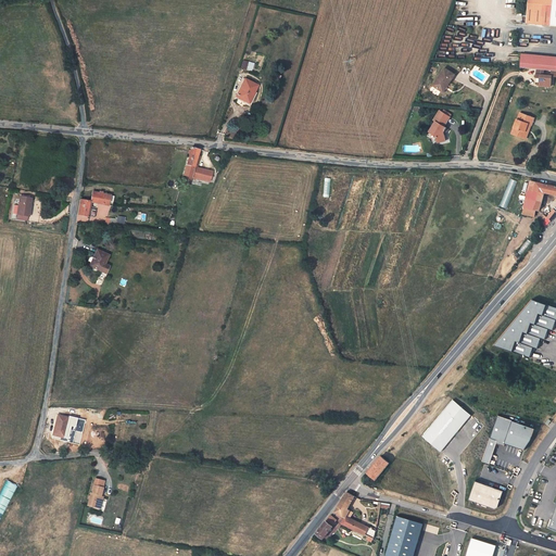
[(555,0),(528,0),(527,16),(555,19),(555,0)]
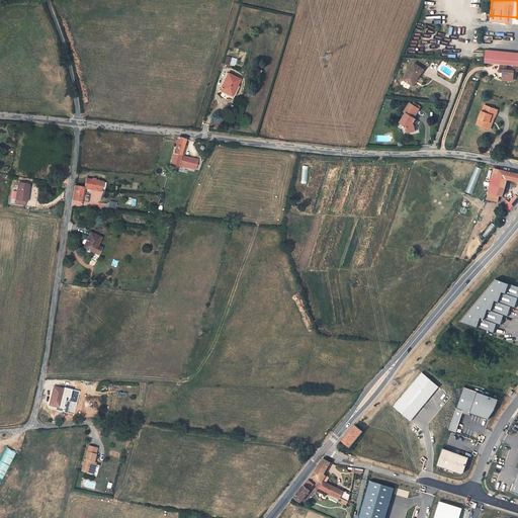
[(458,35),(459,28),(444,26),(443,33),(458,35)]
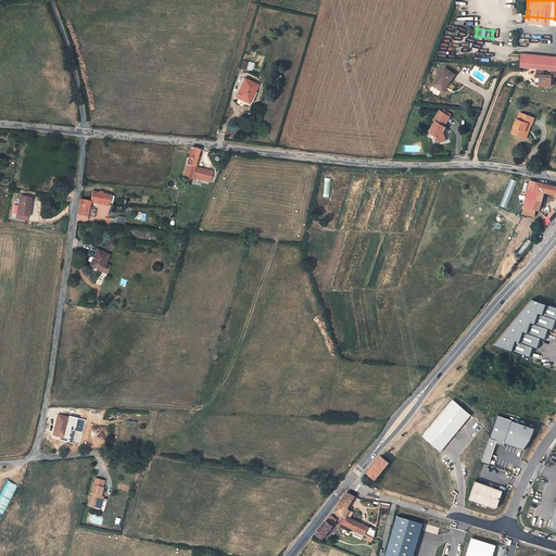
[(555,52),(518,49),(517,63),(532,65),(548,66),(555,66),(555,52)]
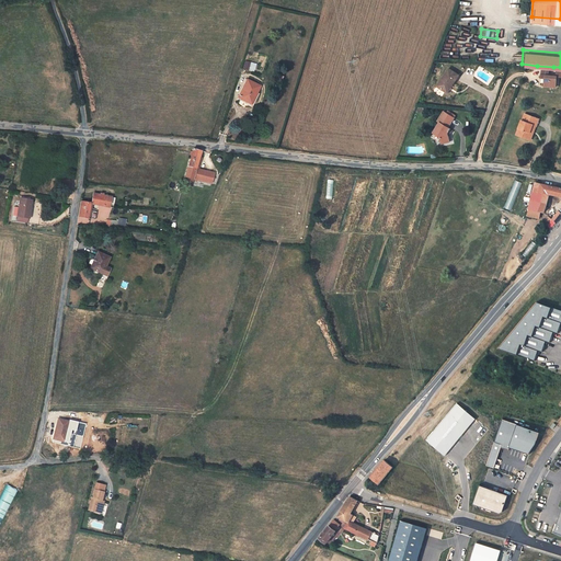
[(242,69),(254,72),(256,64),(244,60),(242,69)]
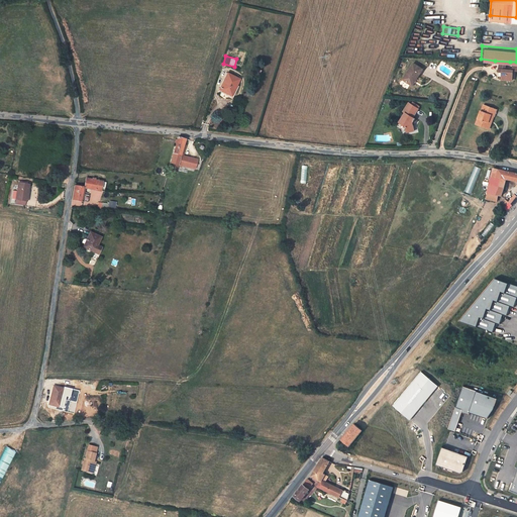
[(421,60),(411,76),(420,82),(431,66),(421,60)]
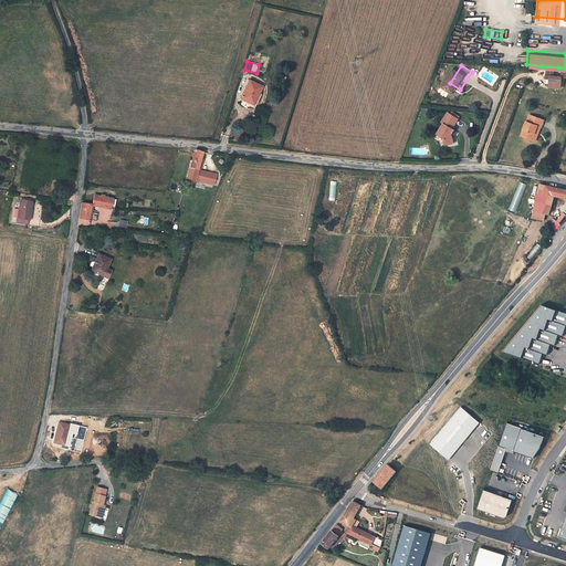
[(249,83),(240,98),(247,102),(245,103),(252,106),(261,88),(249,83)]
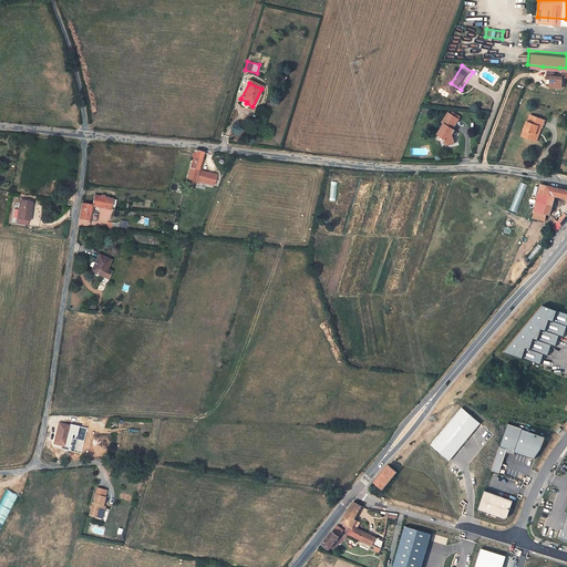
[(507,121),(518,93),(512,91),(502,117),(507,121)]
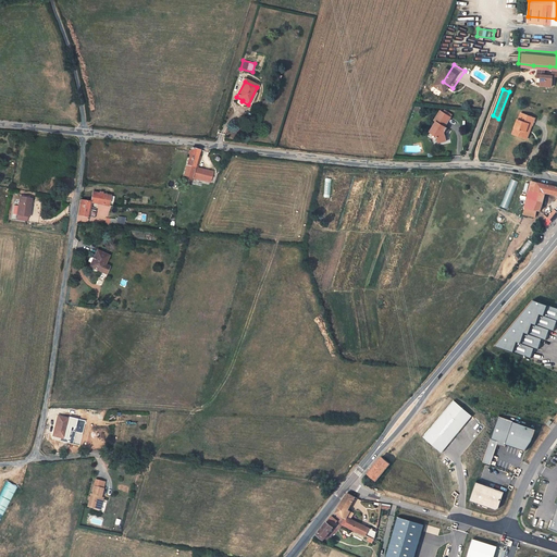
[(445,119),(438,130),(445,134),(445,140),(454,139),(453,133),(450,131),(455,125),(454,124),(459,115),(448,108),(443,118),(445,119)]
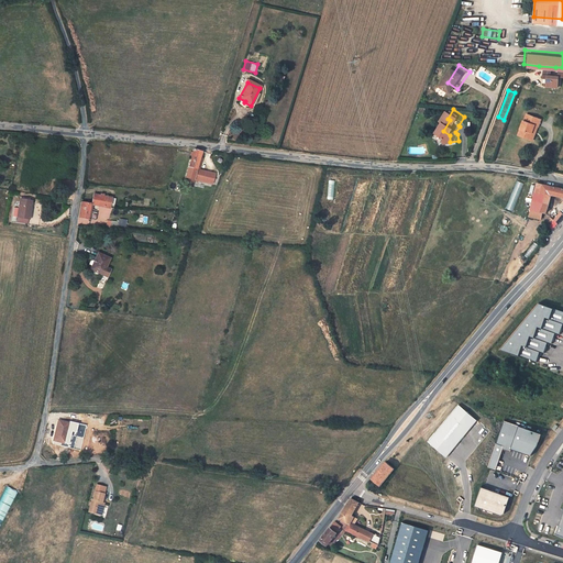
[(528,132),(538,136),(544,122),(548,123),(550,117),(537,111),(533,118),(532,118),(528,127),(530,128),(528,132)]
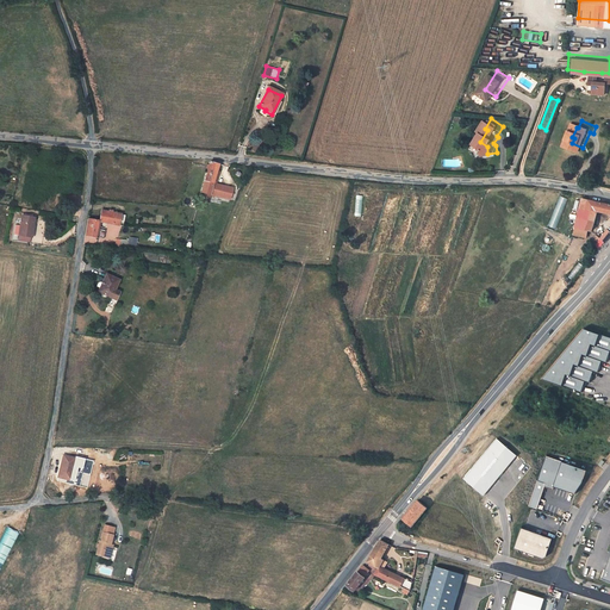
[(586,149),(593,134),(590,132),(583,148),(586,149)]
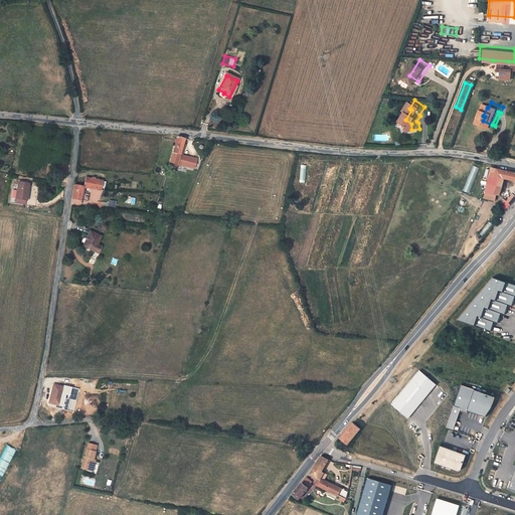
[(176,144),(173,153),(179,154),(179,153),(181,153),(181,150),(180,149),(181,146),(176,144)]
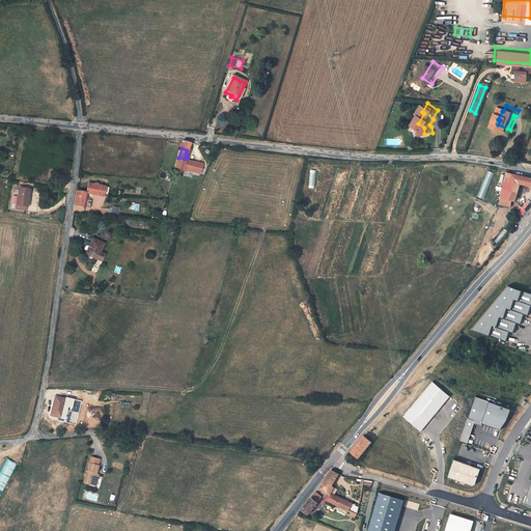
[(530,176),(507,171),(501,200),(511,203),(512,198),(514,199),(518,193),(520,183),(530,185),(530,176)]
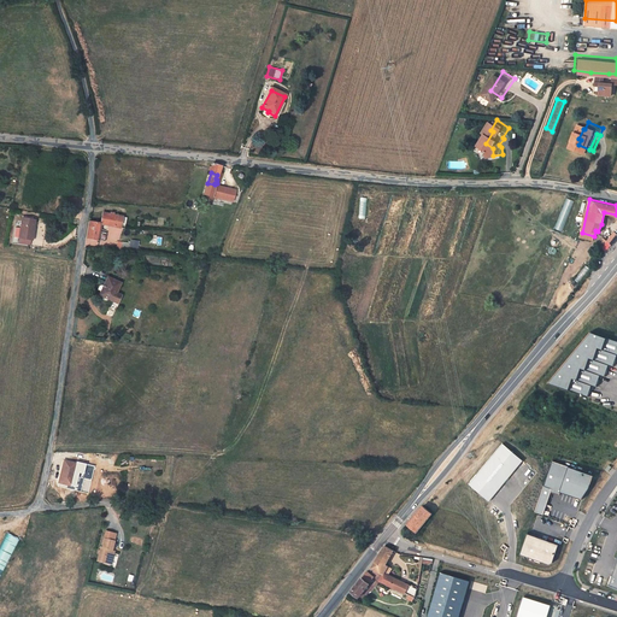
[(98,216),(95,227),(97,227),(116,229),(118,229),(119,221),(112,219),(112,216),(106,216),(107,218),(98,216)]
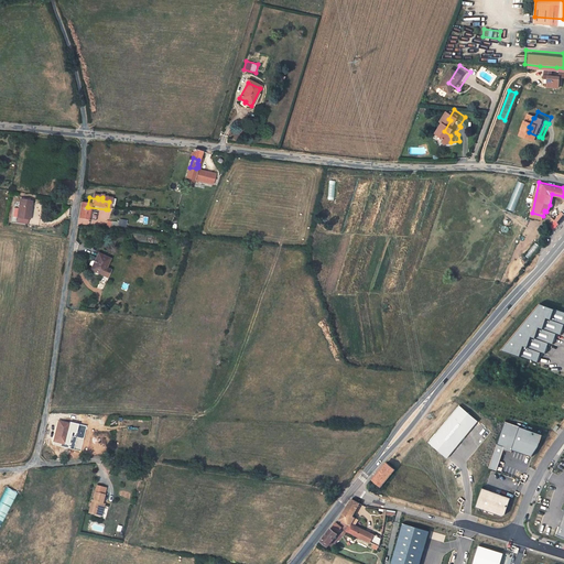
[(30,203),(19,201),(15,219),(28,221),(30,203)]
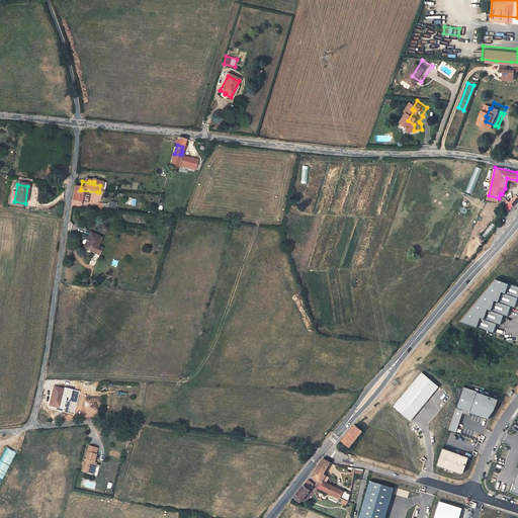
[(80,190),(71,189),(69,201),(79,203),(79,202),(84,203),(85,194),(80,194),(81,190),(80,190)]
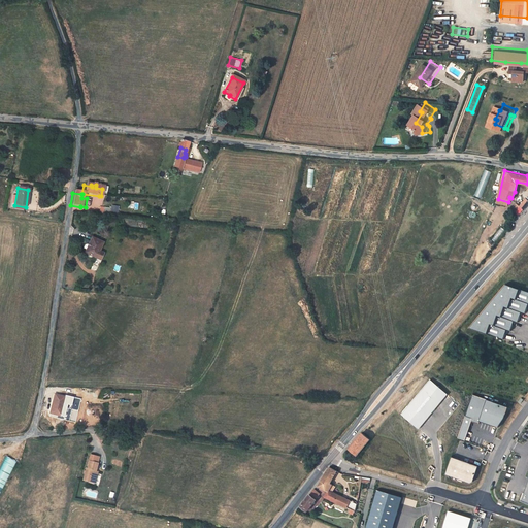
[(84,252),(83,254),(93,259),(92,260),(96,262),(100,255),(96,253),(100,243),(89,238),(85,246),(83,245),(81,249),(84,252)]
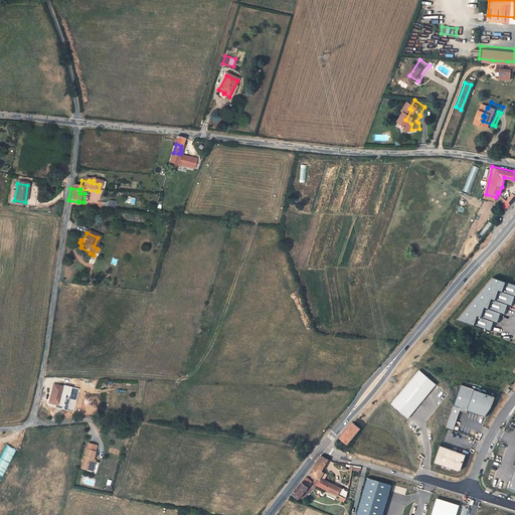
[(514,284),(493,277),(458,320),(491,331),(494,321),(498,323),(501,313),(505,314),(508,305),(513,305),(514,298),(514,284)]
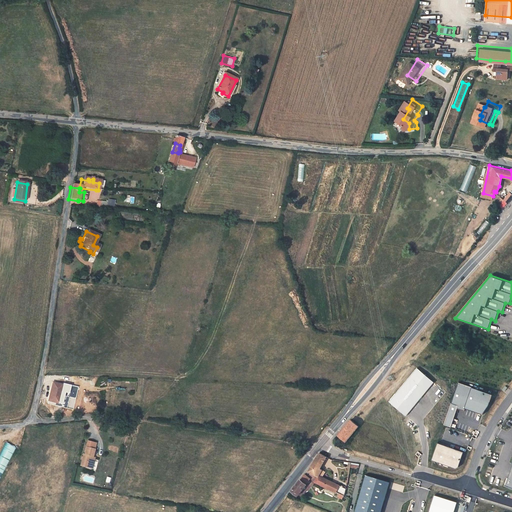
[(435,382),(419,368),(389,402),(405,414),(435,382)]
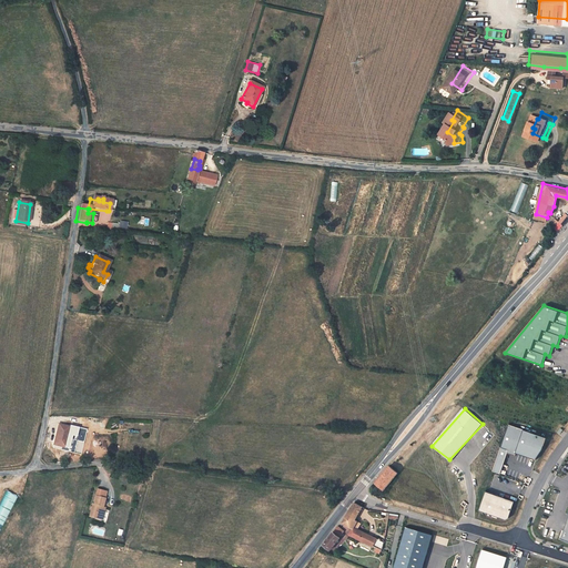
[(63,448),(69,433),(63,430),(66,423),(54,419),(48,444),(63,448)]
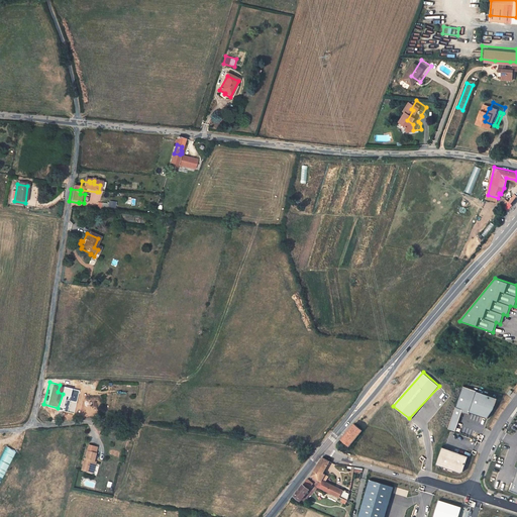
[(499,398),(464,386),(448,428),(454,431),(462,413),(468,415),(470,413),(487,418),(494,411),(499,398)]
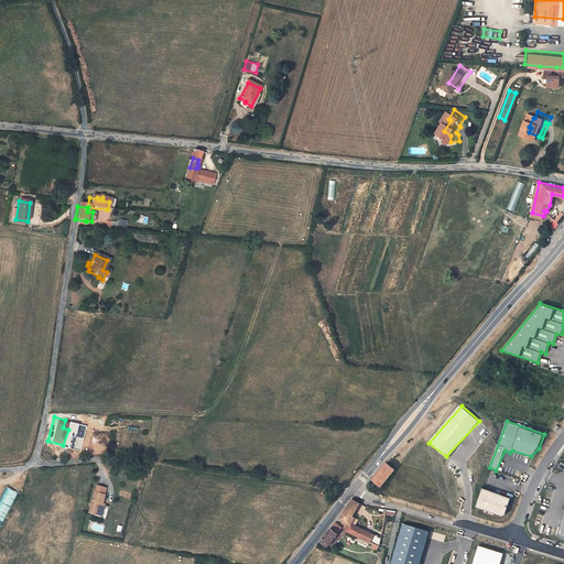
[(394,469),(387,463),(372,480),(380,487),(394,469)]
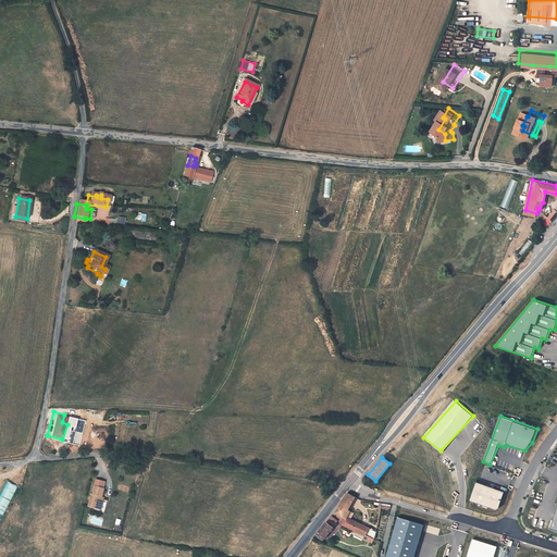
[(93,505),(100,507),(102,497),(100,497),(102,489),(101,489),(103,482),(95,480),(91,495),(90,495),(87,507),(93,508),(93,505)]
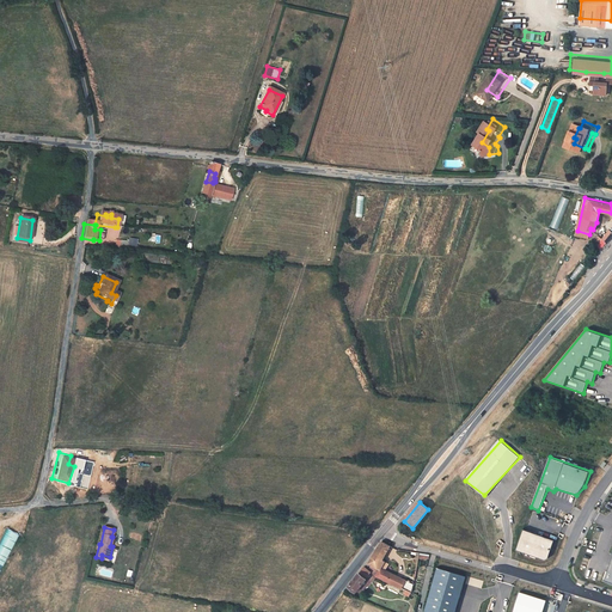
[(556,540),(524,531),(516,551),(545,560),(549,557),(556,540)]
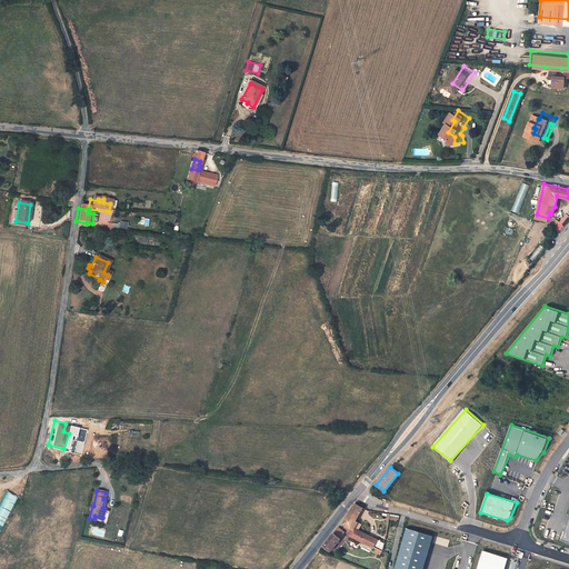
[(0,530),(15,502),(3,497),(0,503),(0,530)]
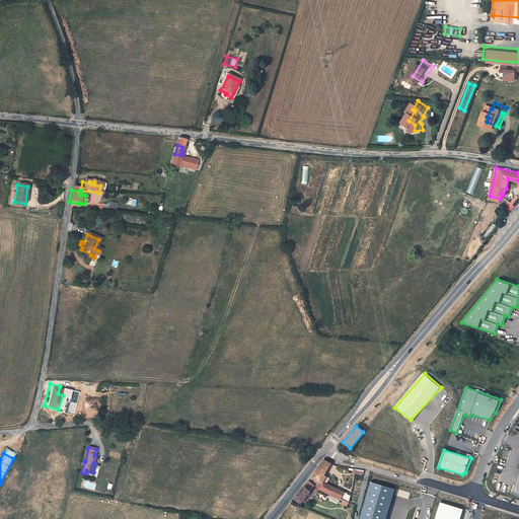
[(326,455),(315,472),(323,477),(325,479),(328,473),(326,472),(335,459),(326,455)]
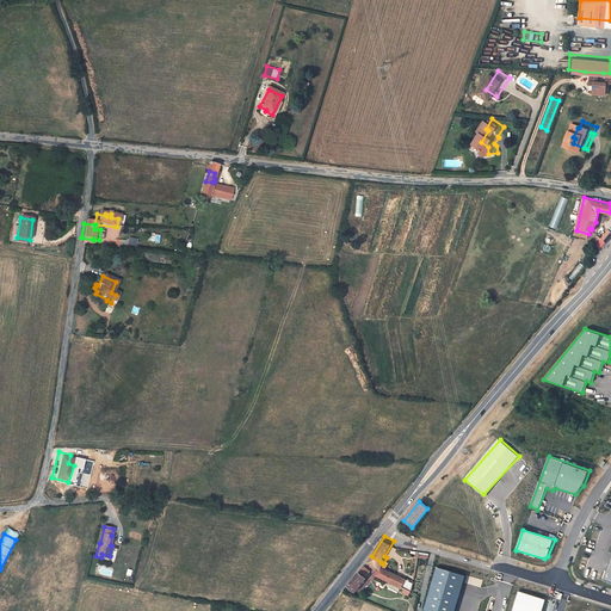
[(365,561),(351,582),(358,587),(372,566),(365,561)]
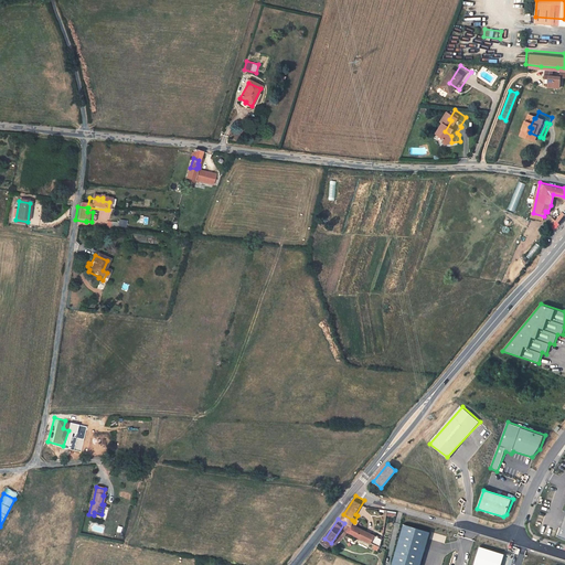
[(354,522),(352,520),(347,529),(354,533),(359,525),(354,522)]
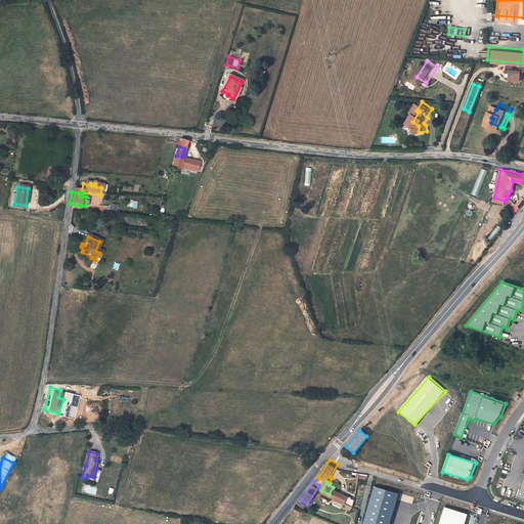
[(354,501),(333,487),(329,494),(351,508),(354,501)]
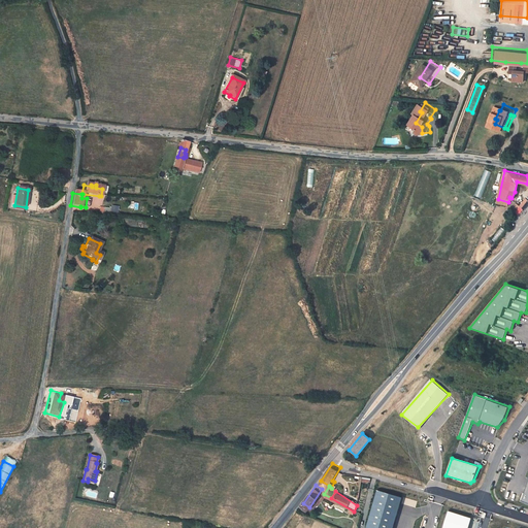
[(392,527),(401,497),(376,491),(365,527),(392,527)]
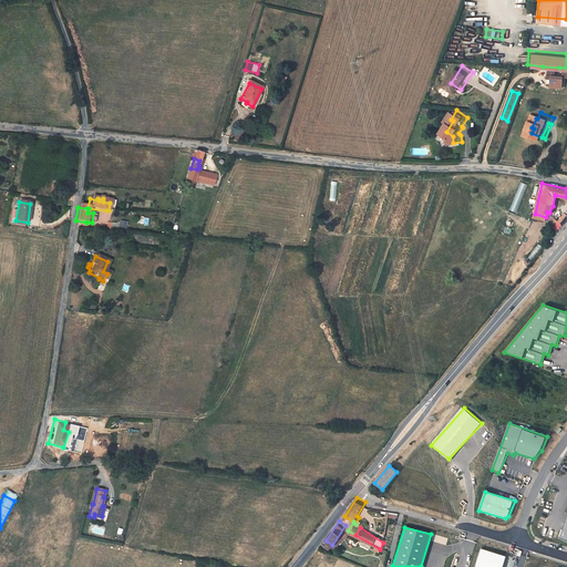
[(502,566),(505,557),(481,549),(474,566),(502,566)]
